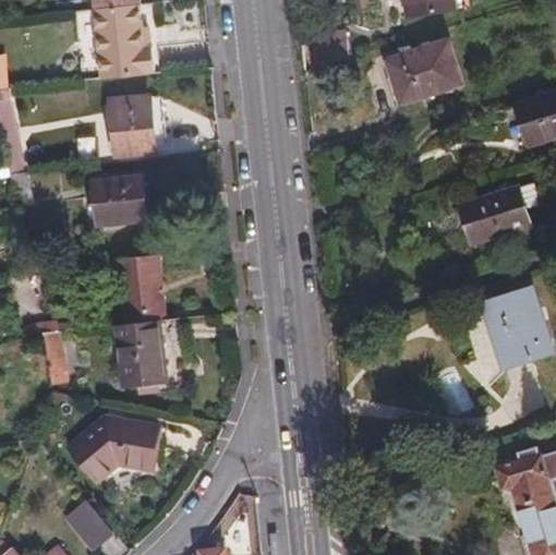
[(451,10),(449,0),(403,0),(407,17),(451,10)]
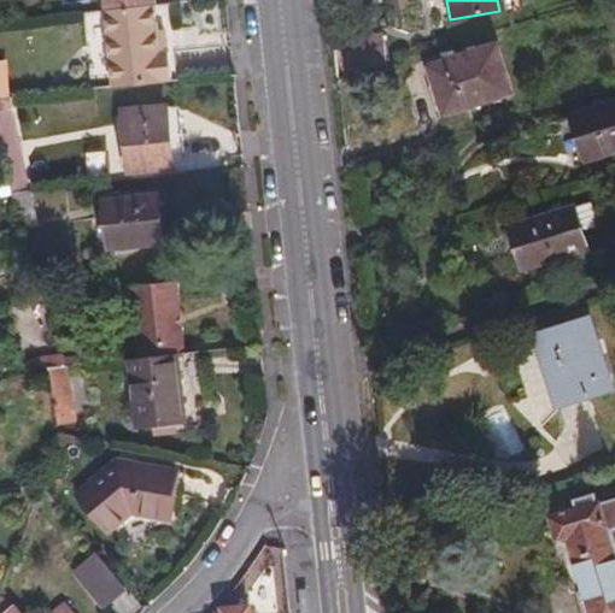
[(152,4),(101,9),(110,87),(170,81),(168,51),(157,52),(154,28),(152,4)]
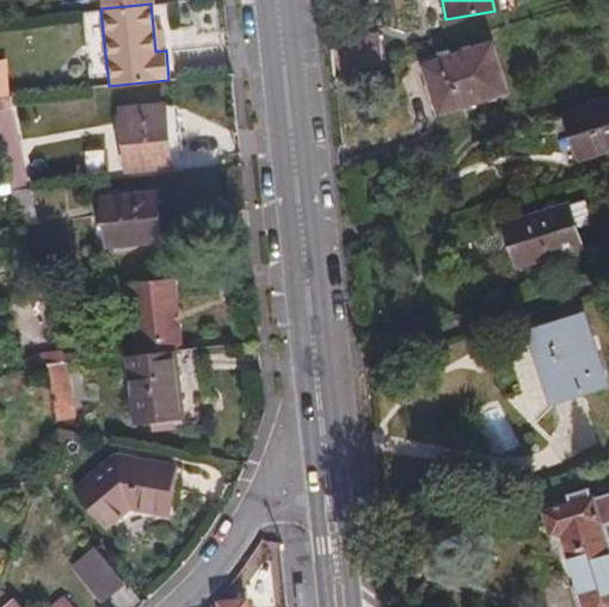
[(155,51),(166,50),(164,26),(153,28),(155,51)]
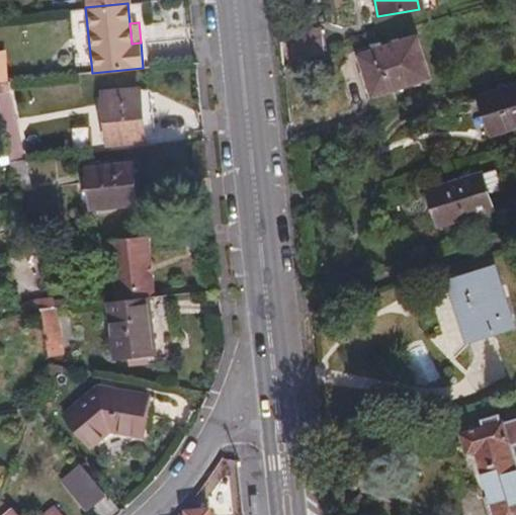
[(285,30),(288,65),(319,56),(315,26),(285,30)]
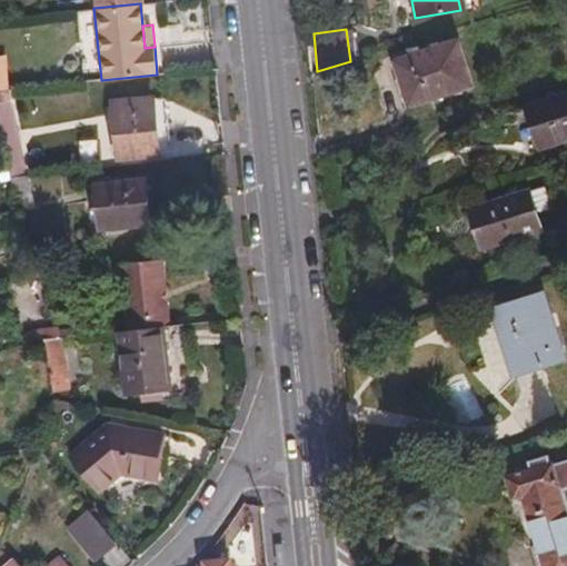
[(468,82),(454,39),(391,59),(398,79),(406,102),(468,82)]
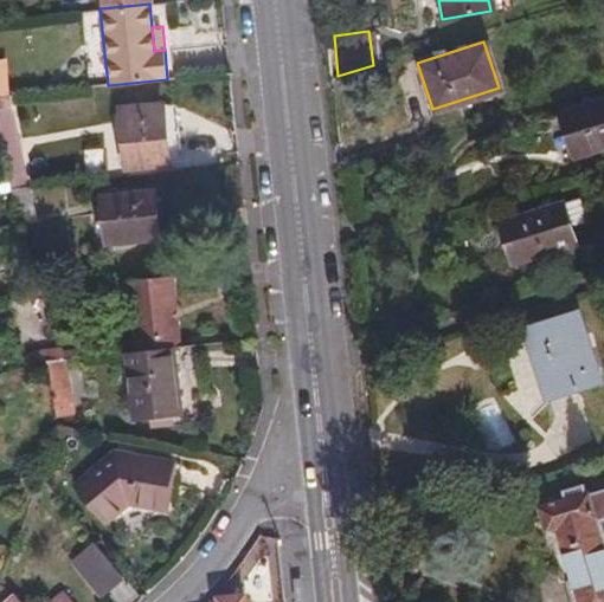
[(603,95),(559,109),(563,118),(573,151),(603,142),(603,95)]
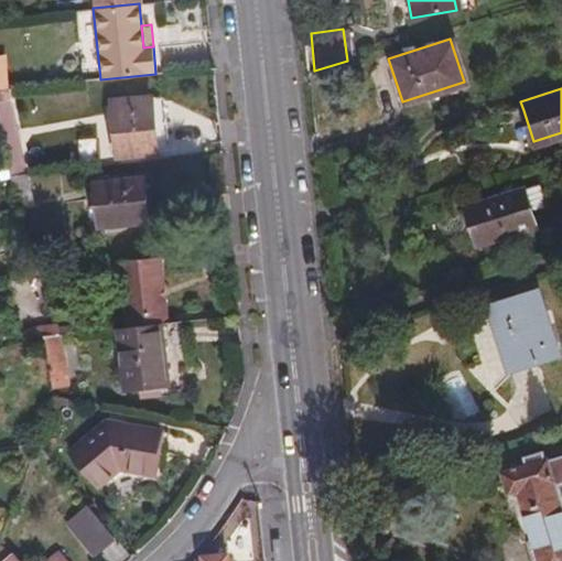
[(7,90),(0,90),(0,140),(6,165),(21,163),(7,90)]
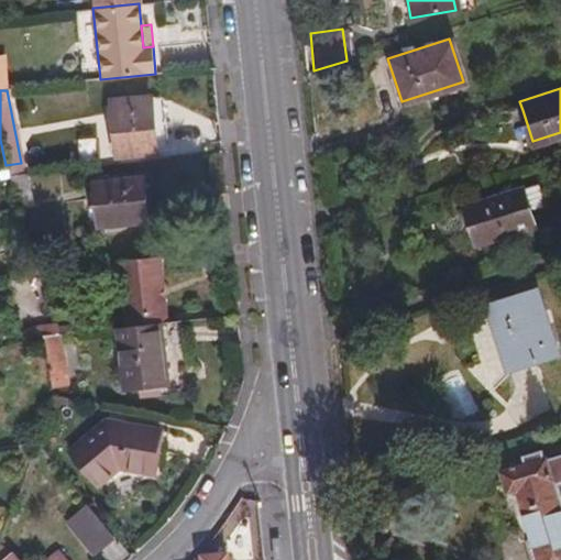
[(149,119),(145,97),(106,101),(111,154),(162,150),(160,129),(158,118),(149,119)]
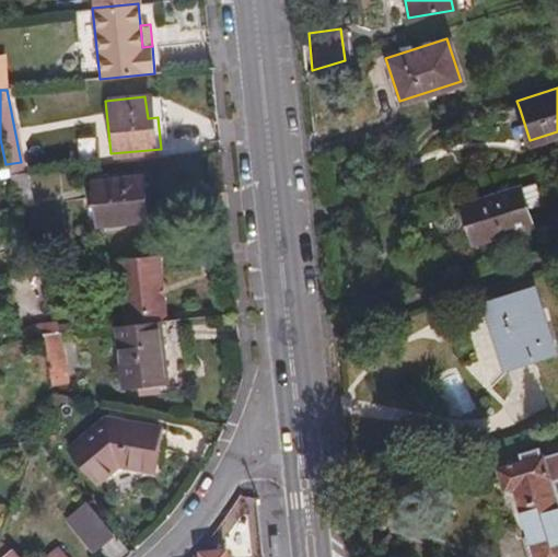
[(38,202),(33,171),(14,173),(21,205),(38,202)]
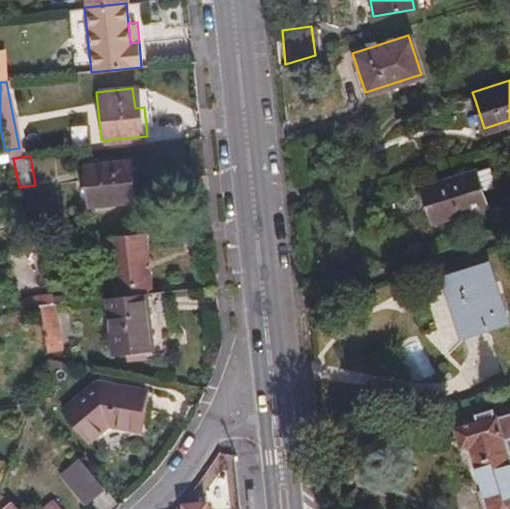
[(128,182),(126,162),(81,166),(86,207),(130,202),(128,182)]
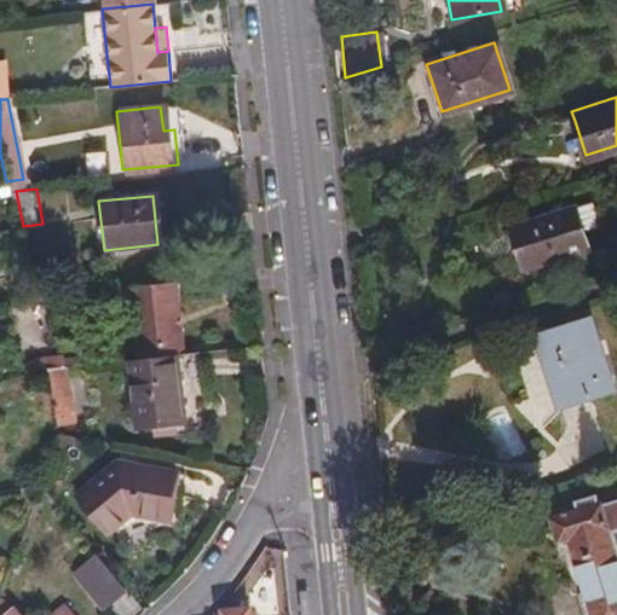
[(587,248),(574,207),(511,227),(517,247),(524,268),(587,248)]
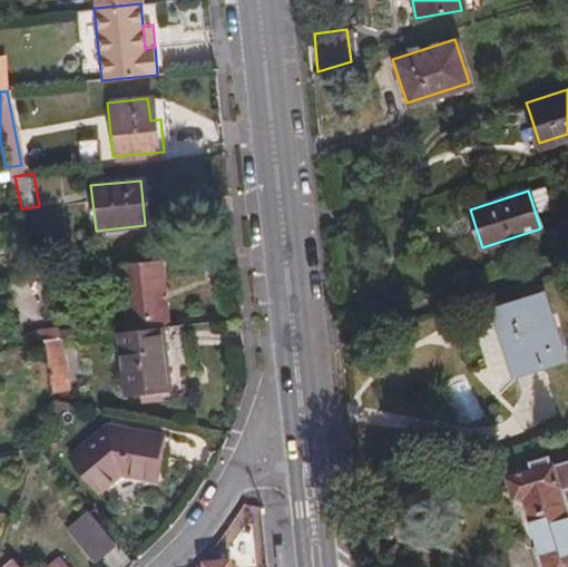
[(118,266),(126,331),(157,326),(170,325),(163,261),(118,266)]
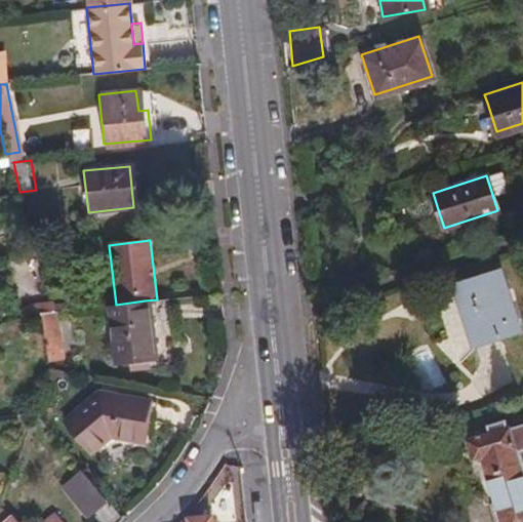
[(494,273),(463,283),(469,303),(456,306),(470,349),(513,335),(494,273)]
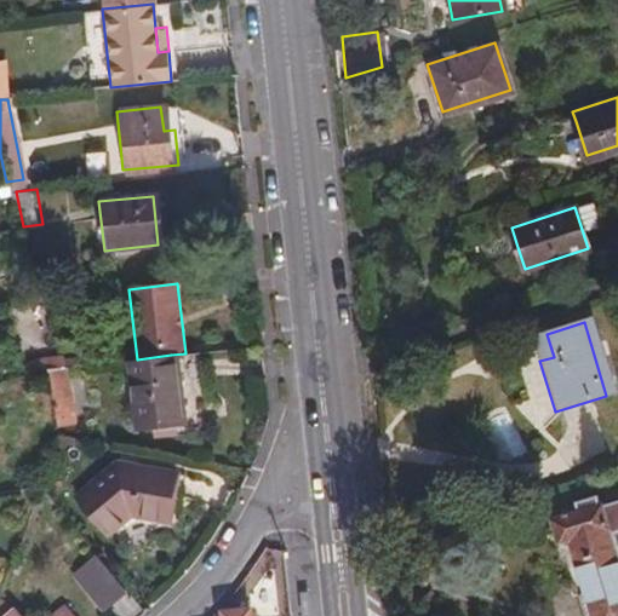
[(554,357),(547,334),(532,338),(539,361),(554,357)]
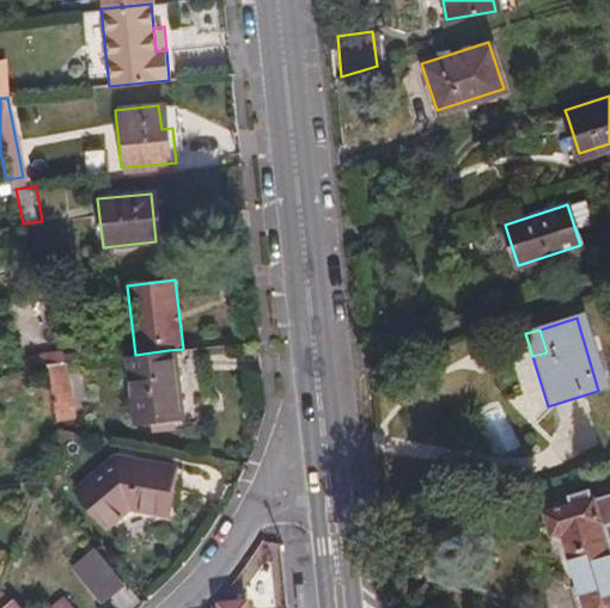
[(183,349),(169,350),(175,393),(202,390),(196,347),(183,349)]
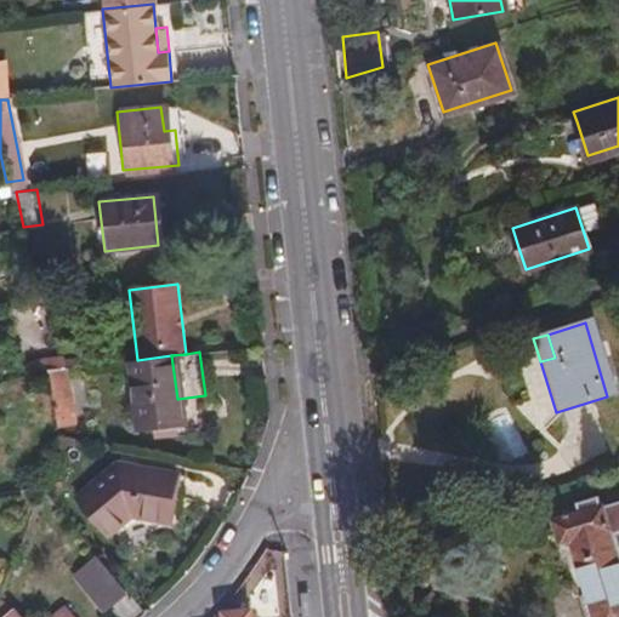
[(41,359),(40,355),(21,361),(26,378),(44,373),(41,359)]
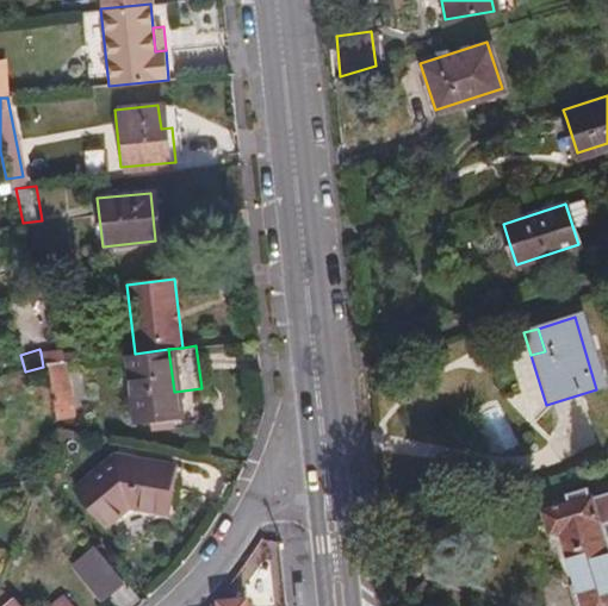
[(174,392),(168,349),(135,354),(122,355),(131,424),(177,419),(174,395),(174,392)]
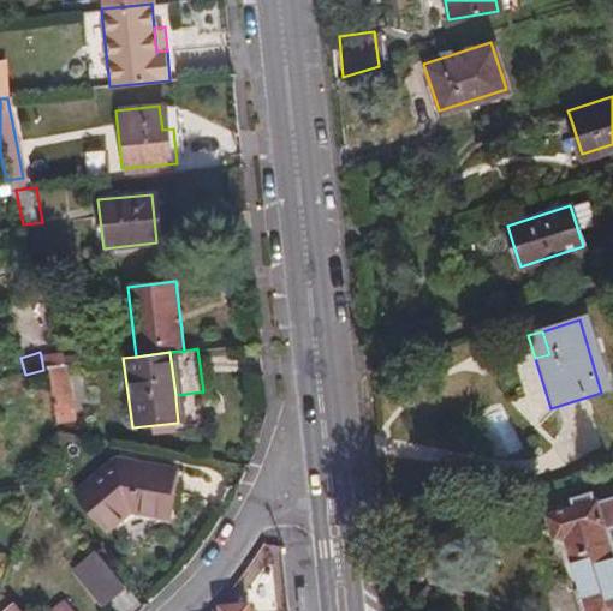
[(58,353),(41,355),(43,370),(61,367),(58,353)]
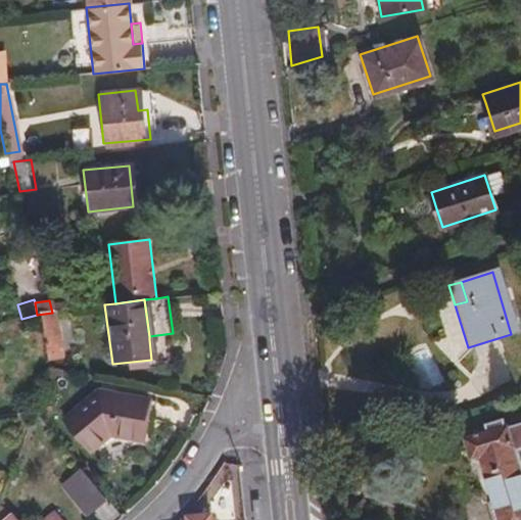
[(52,313),(37,315),(47,362),(61,359),(52,313)]
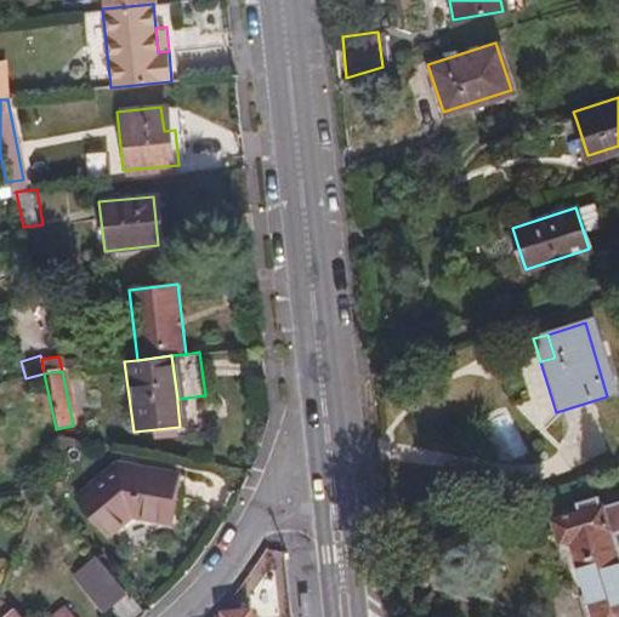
[(177,486),(180,474),(107,460),(71,500),(109,532),(129,510),(171,518),(177,486)]
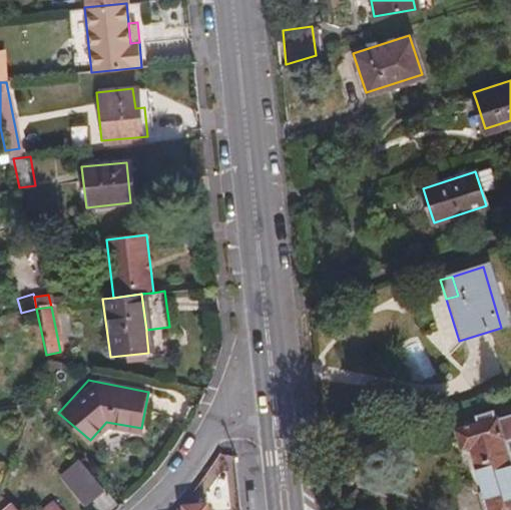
[(510,386),(497,390),(500,399),(510,395),(510,386)]
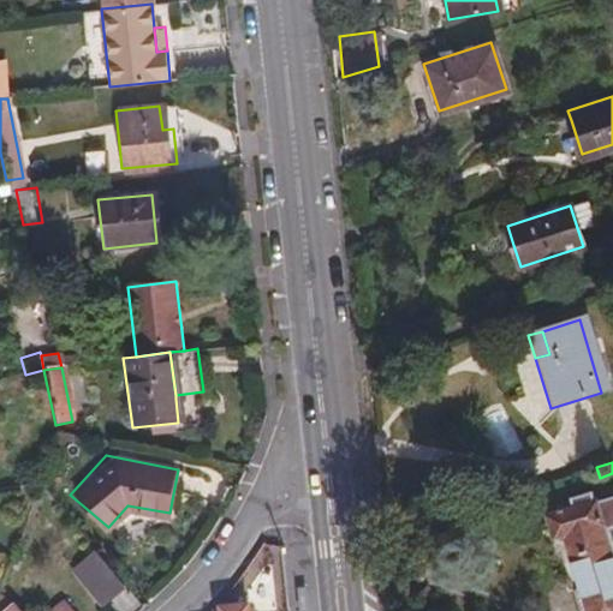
[(612,564),(611,559),(607,550),(612,547),(612,496),(591,503),(588,492),(567,498),(570,508),(542,517),(548,538),(547,544),(547,552),(557,558),(569,557),(576,580),(584,610),(612,610),(612,564)]
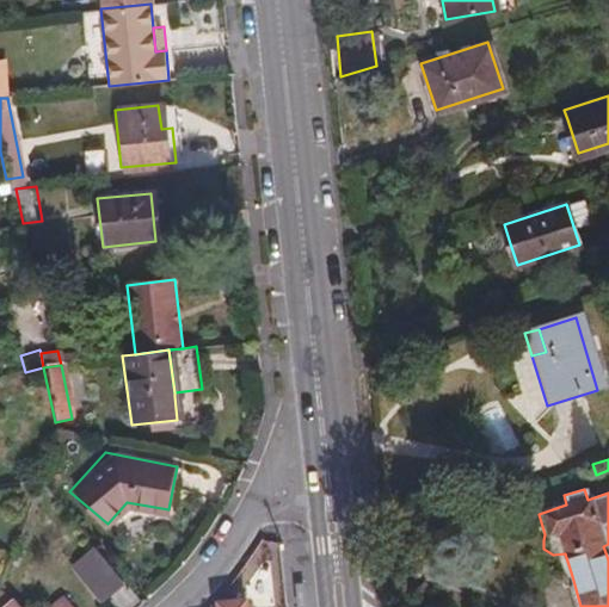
[(97,599),(120,580),(92,545),(68,564),(97,599)]
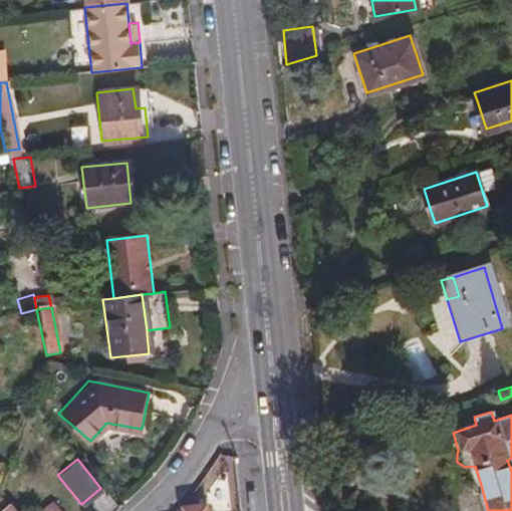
[(46,509),(47,510),(68,510),(58,499),(46,509)]
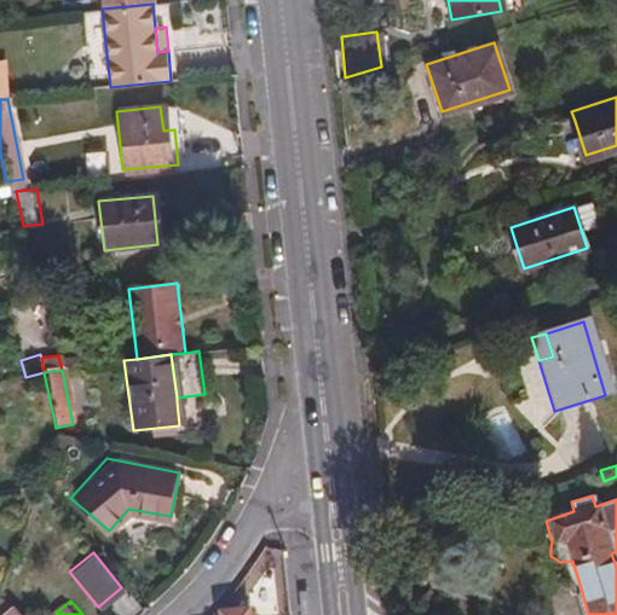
[(17,614),(10,603),(0,608),(0,614),(17,614)]
